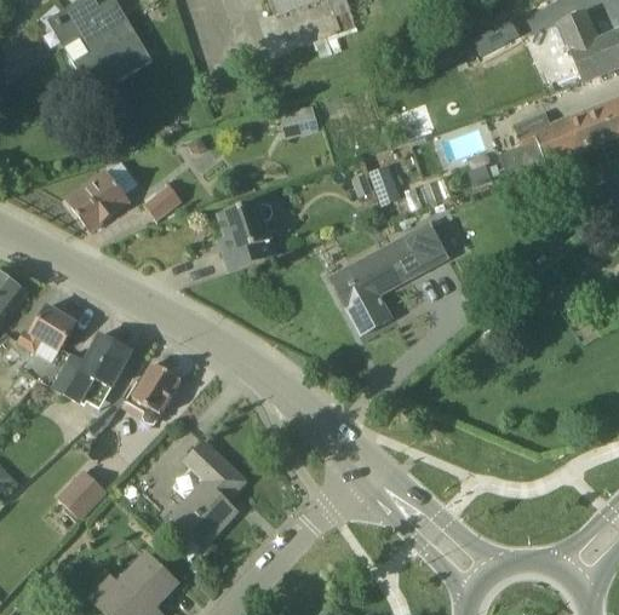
[(69,58),(92,95),(150,57),(114,0),(105,0),(98,5),(95,0),(78,0),(53,15),(56,18),(55,19),(58,26),(61,24),(70,41),(57,50),(57,51),(80,38),(89,53),(73,62),(70,57),(69,58)]
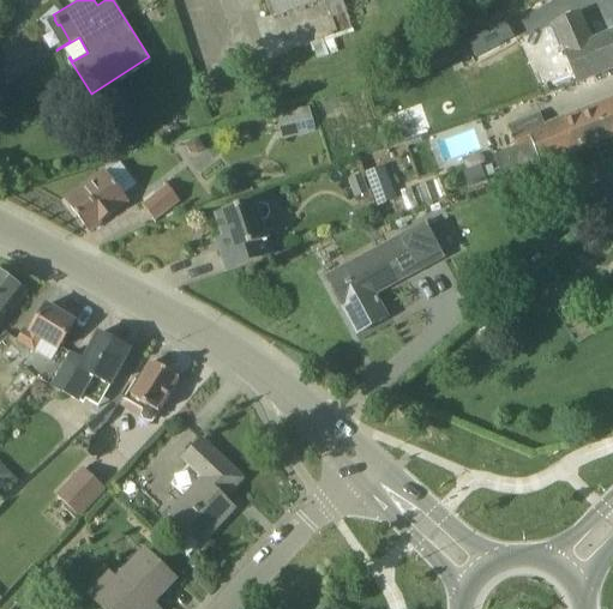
[(266,0),(272,16),(314,0),(325,0),(331,14),(344,10),(341,0),(266,0)]
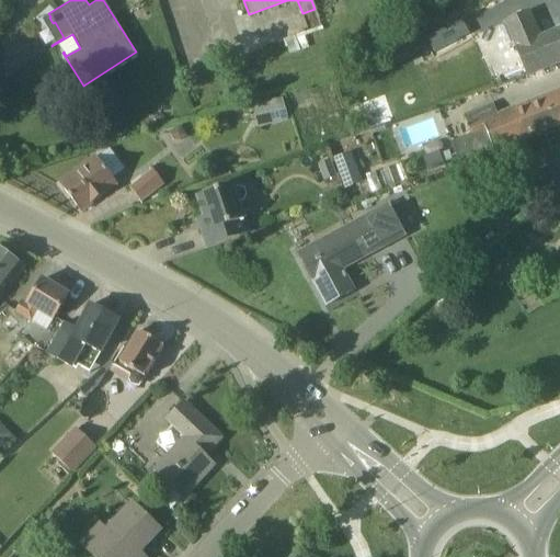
[(559,59),(559,26),(544,34),(530,7),(502,19),(513,46),(515,45),(528,76),(559,59)]
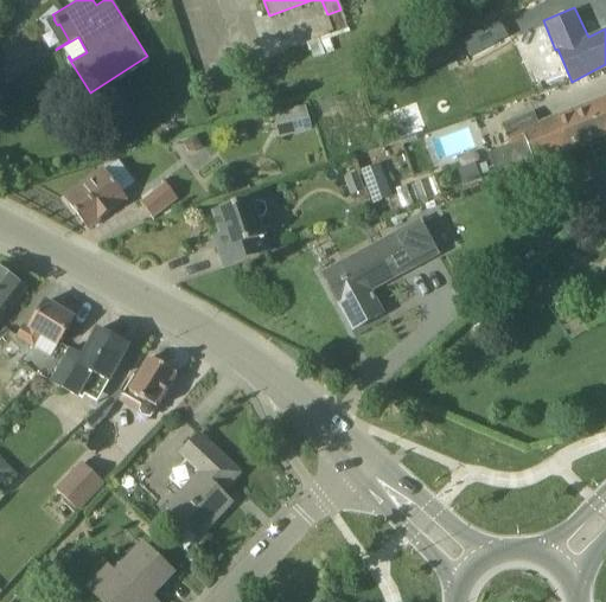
[(312,56),(324,52),(318,36),(307,39),(312,56)]
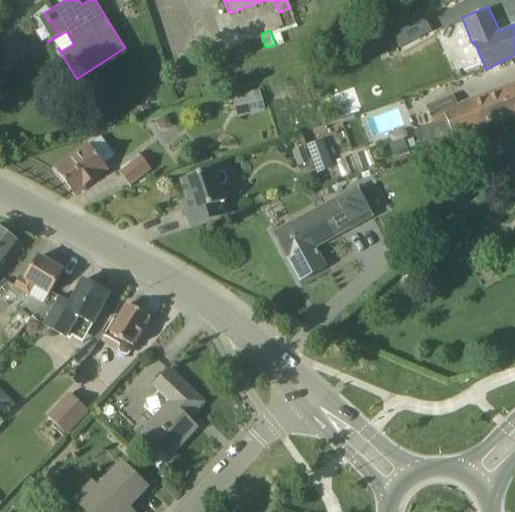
[(364,62),(373,58),(370,50),(361,54),(364,62)]
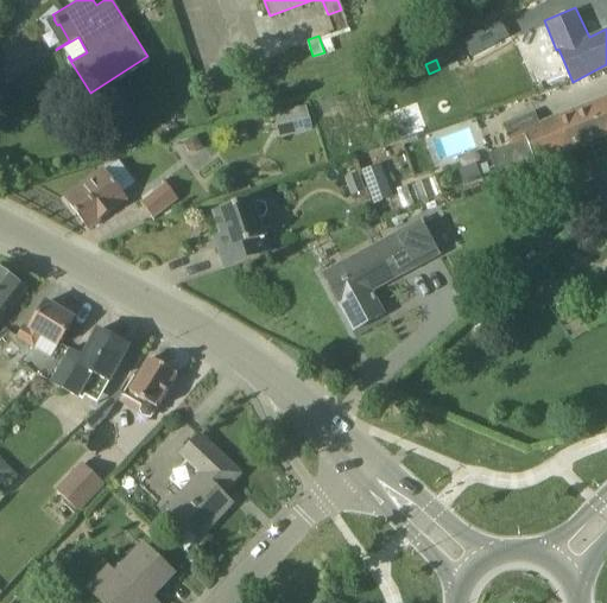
[(536,159),(535,157),(606,132),(606,93),(538,118),(536,110),(510,120),(504,122),(510,141),(488,150),(495,171),(494,171),(495,175),(514,167),(536,159)]
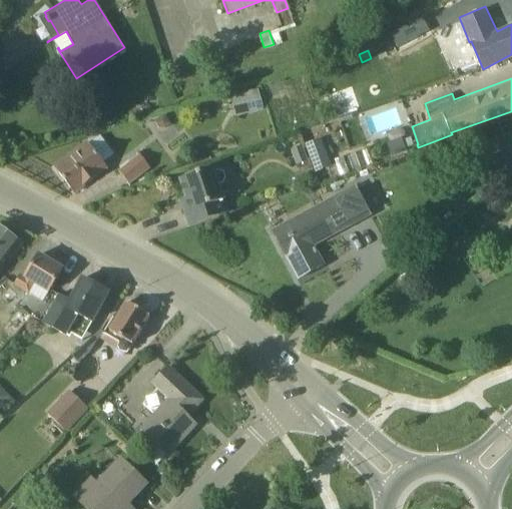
[(257,86),(229,93),(235,115),(263,108),(257,86)]
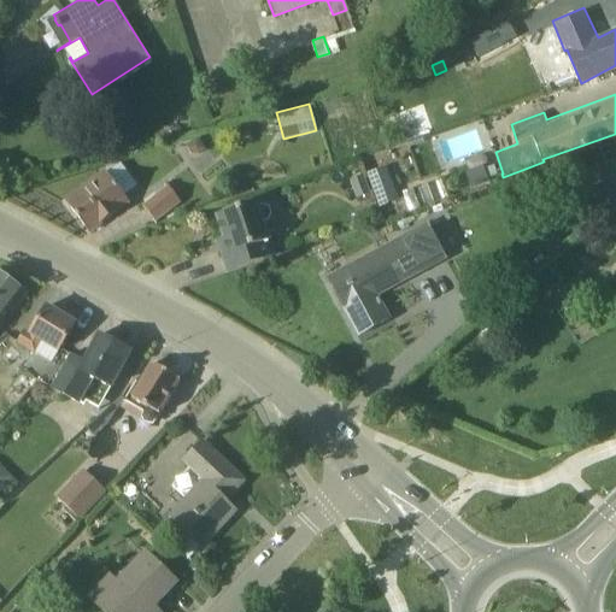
[(398,196),(392,181),(385,164),(367,170),(380,204),(398,196)]
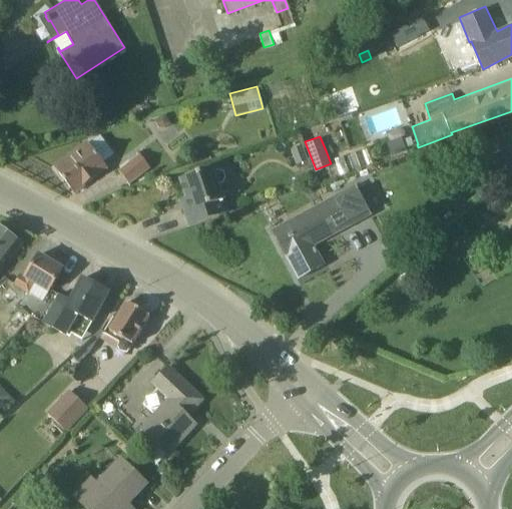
[(73,190),(106,165),(87,139),(53,165),(73,190)]
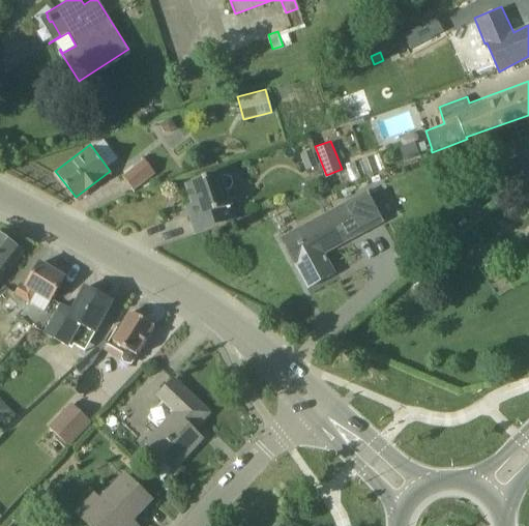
[(300,152),(305,169),(318,164),(312,148),(300,152)]
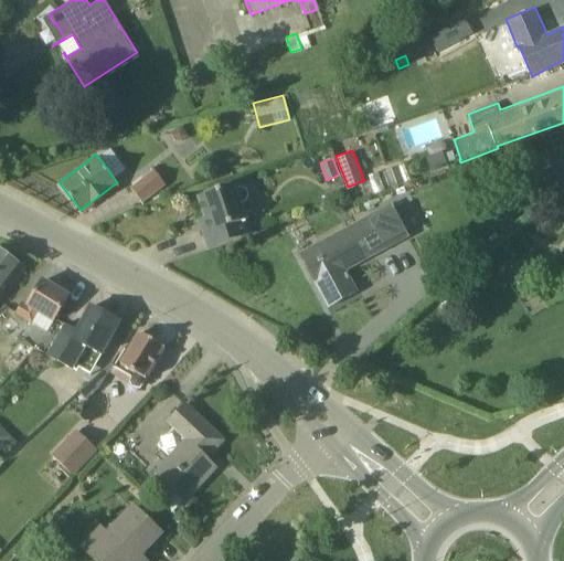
[(153,167),(130,184),(142,200),(166,183),(153,167)]
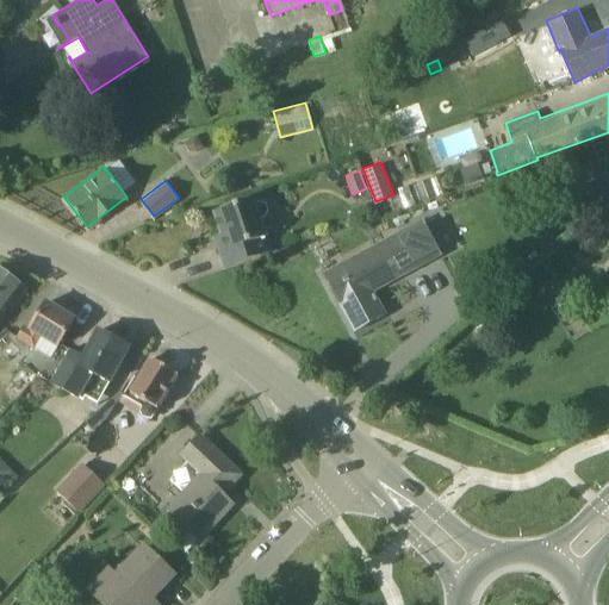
[(608,191),(597,195),(598,199),(602,209),(608,205),(608,191)]
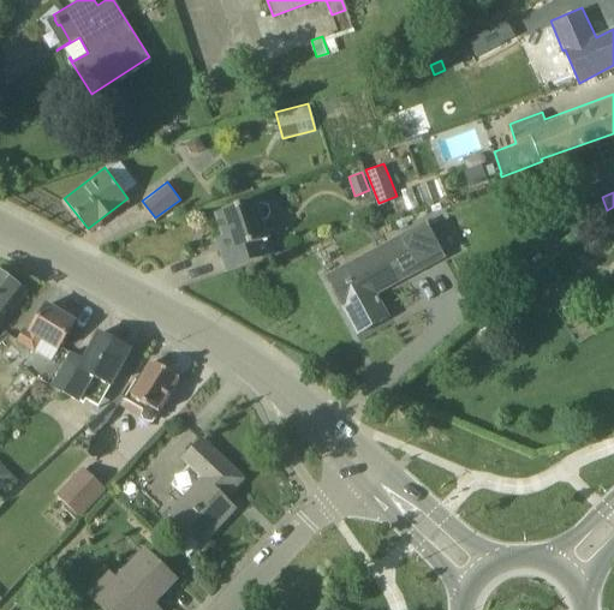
[(226,269),(274,252),(263,217),(267,216),(269,210),(267,204),(262,202),(257,203),(256,198),(215,211),(226,244),(219,246),(226,269)]
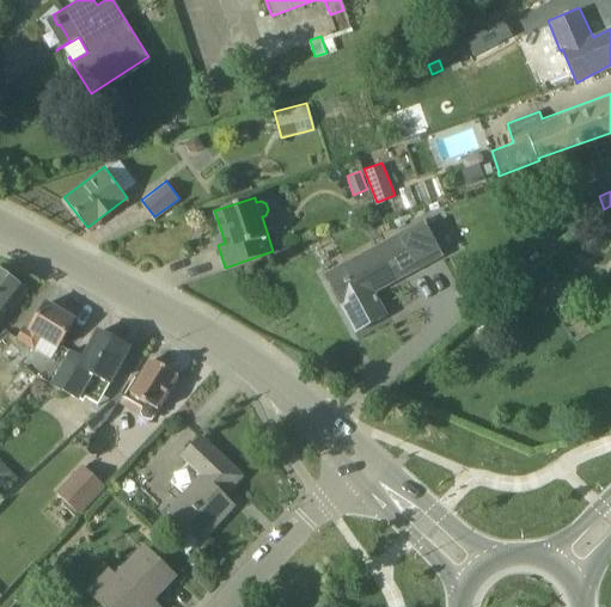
[(416,265),(404,244),(399,234),(325,274),(341,301),(347,298),(361,324),(355,327),(355,329),(384,313),(371,289),(416,265)]
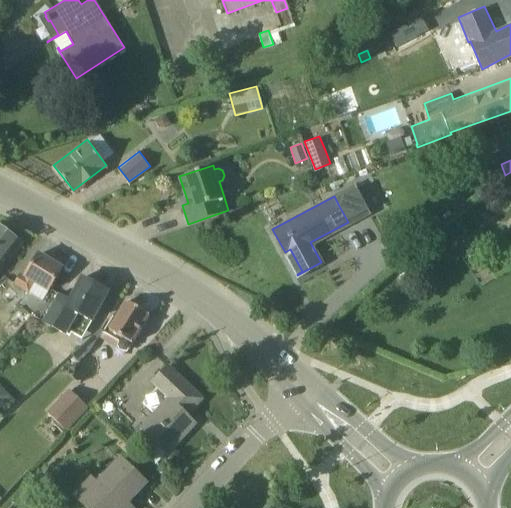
[(0,264),(19,240),(0,225),(0,264)]
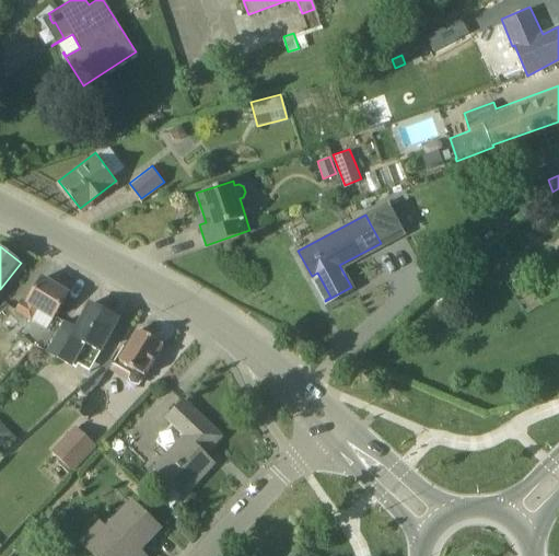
[(46,326),(68,291),(42,275),(26,299),(22,297),(14,309),(31,319),(31,317),(46,326)]
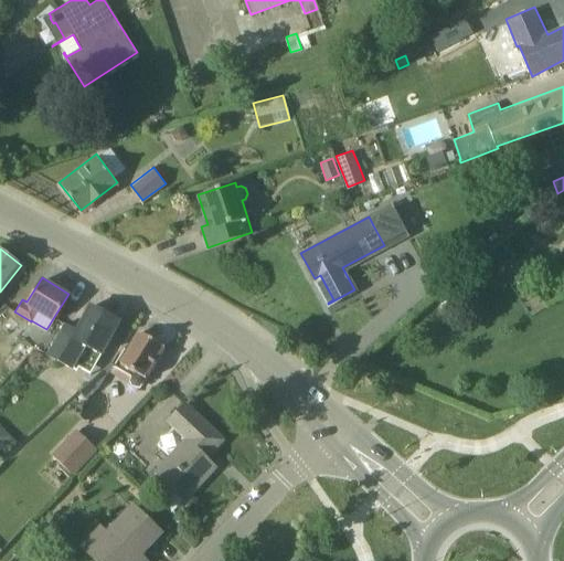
[(89,372),(118,319),(89,304),(76,328),(64,321),(46,352),(76,369),(77,366),(89,372)]
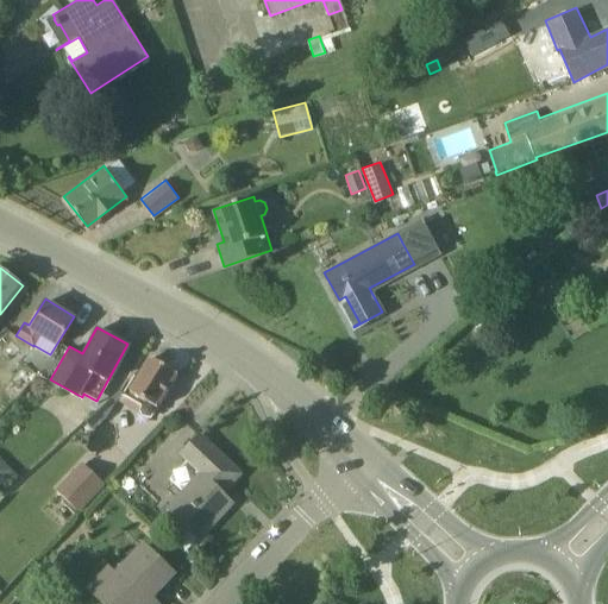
[(164,392),(176,371),(149,356),(123,401),(137,409),(140,403),(142,404),(139,408),(139,410),(142,414),(146,415),(150,416),(156,406),(160,407),(167,394),(164,392)]
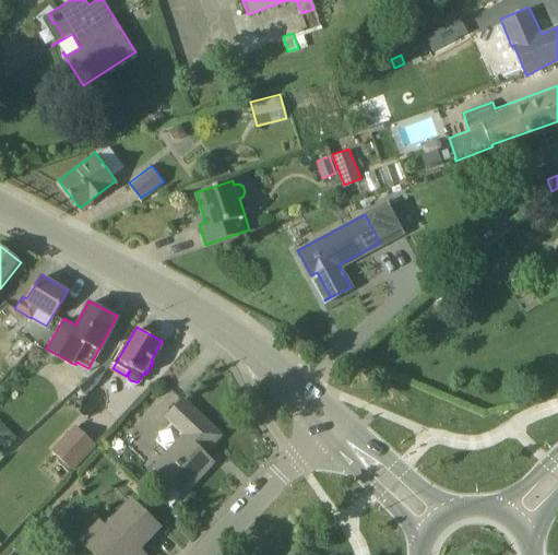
[(152,467),(180,494),(213,460),(204,450),(220,434),(181,398),(164,416),(169,422),(155,439),(167,450),(152,467)]
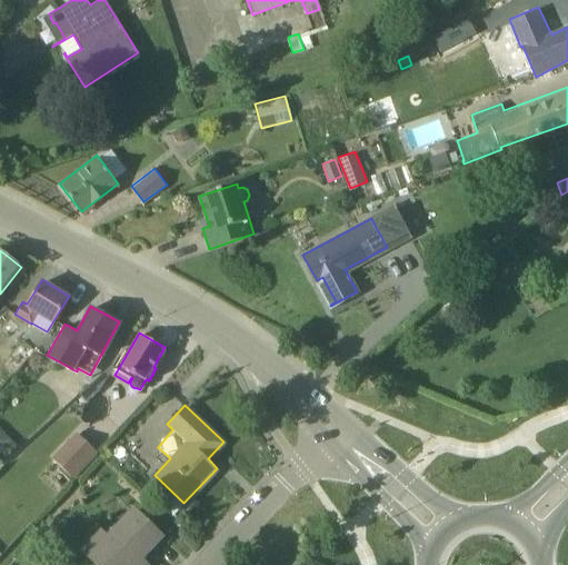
[(76,430),(50,457),(71,477),(97,449),(76,430)]
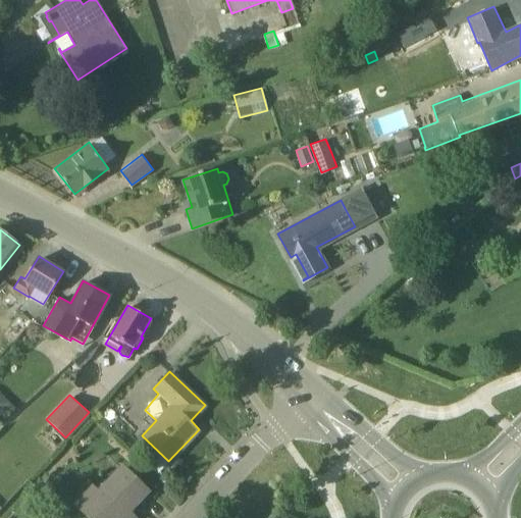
[(148,489),(134,475),(121,464),(98,488),(93,483),(73,503),(89,517),(124,517),(122,516),(148,489)]
